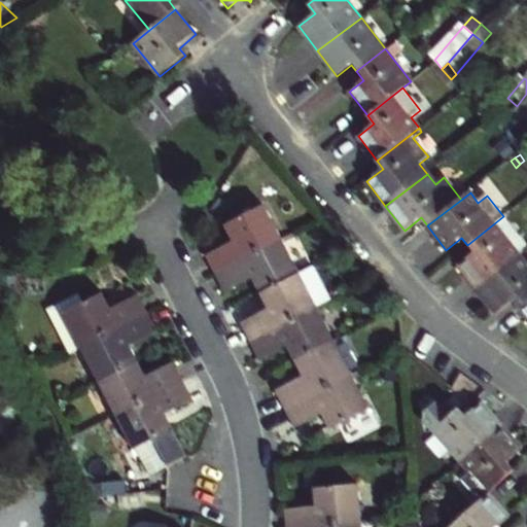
[(205,255),(214,274),(281,240),(262,205),(223,225),(232,242),(205,255)]
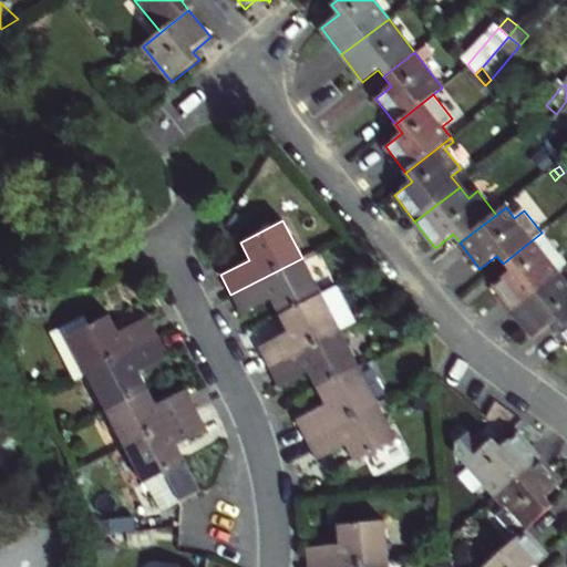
[(493,286),(513,311),(559,275),(556,271),(566,265),(542,233),(503,264),(509,272),(493,286)]
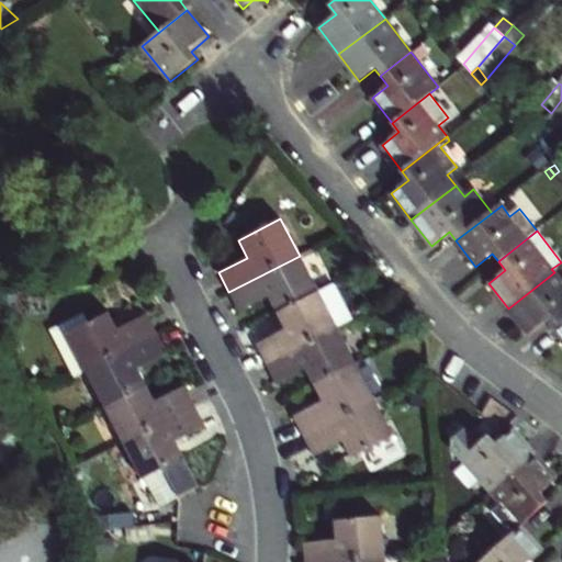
[(300,256),(228,292),(239,312),(268,298),(277,314),(318,292),(300,256)]
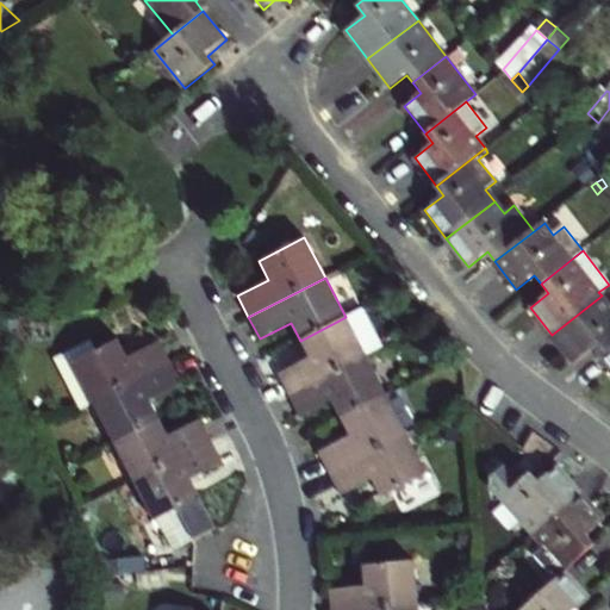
[(593,348),(602,358),(609,350),(609,306),(602,296),(552,335),(574,363),(593,348)]
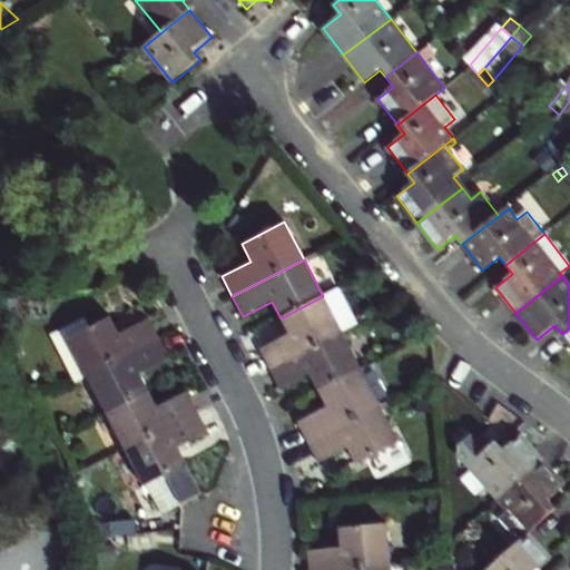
[(323,296),(281,318),(288,334),(259,350),(269,370),(342,332),(355,325),(337,288),(323,296)]
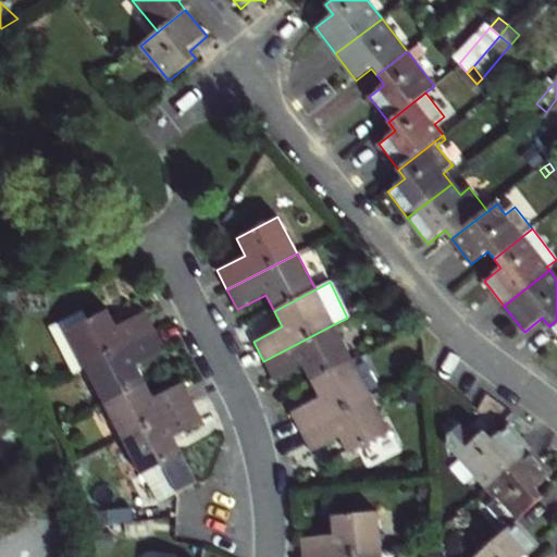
[(14,294),(2,296),(3,304),(15,301),(14,294)]
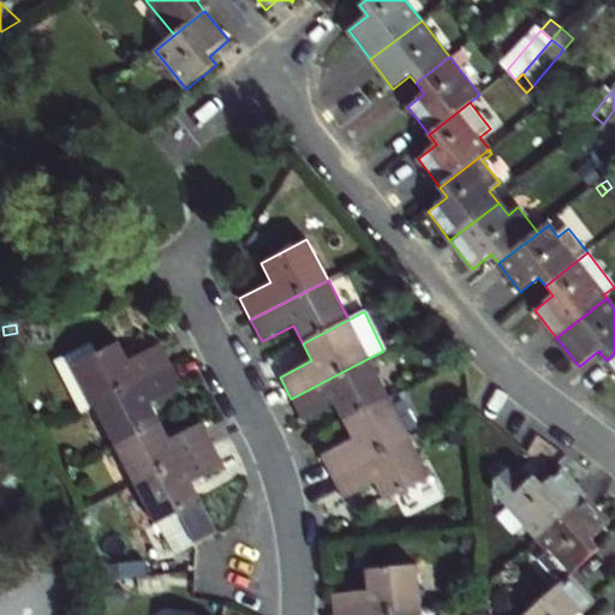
[(95,406),(172,365),(161,345),(130,362),(119,341),(73,366),(95,406)]
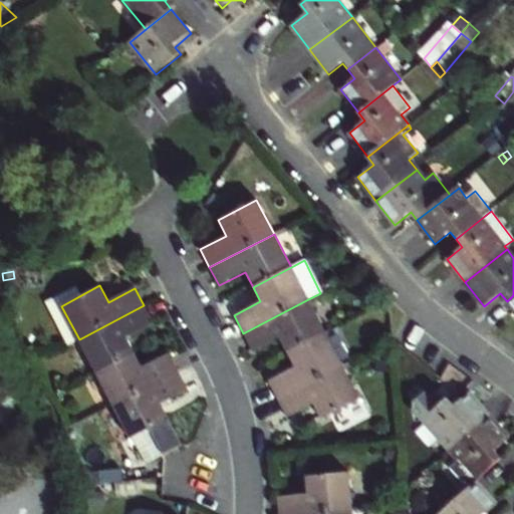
[(308,299),(243,333),(253,351),(279,337),(287,351),(325,332),(308,299)]
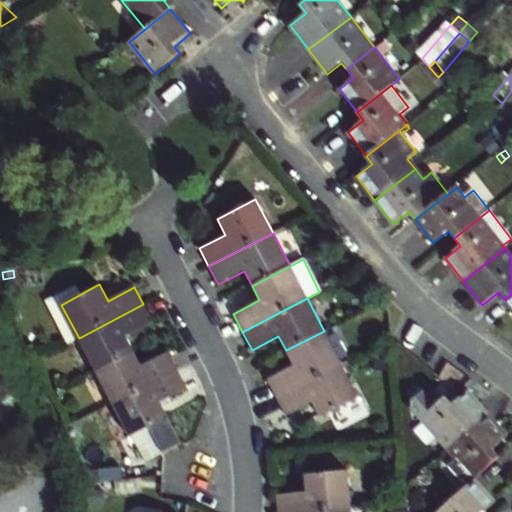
[(96,370),(134,350),(126,336),(152,322),(143,304),(79,338),(96,370)]
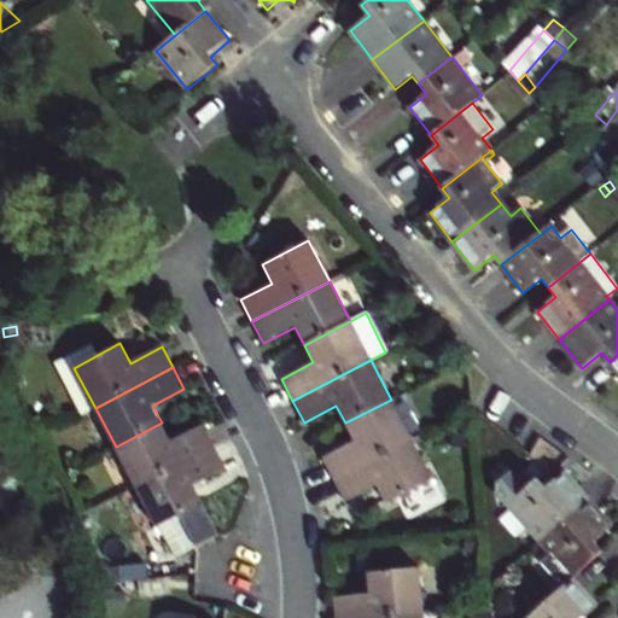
[(333,478),(410,438),(391,400),(345,423),(354,441),(322,456),(333,478)]
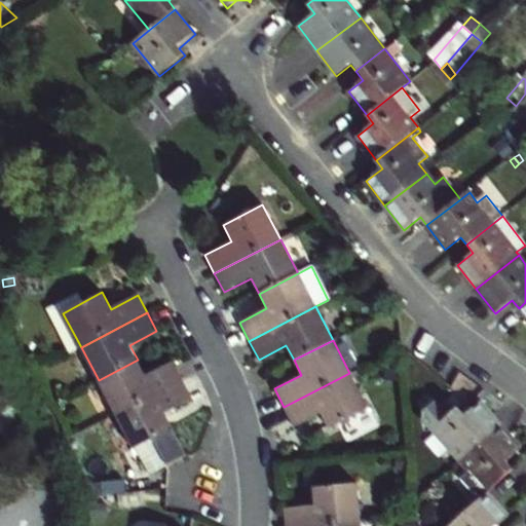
[(138,360),(99,380),(116,414),(181,380),(172,361),(145,374),(138,360)]
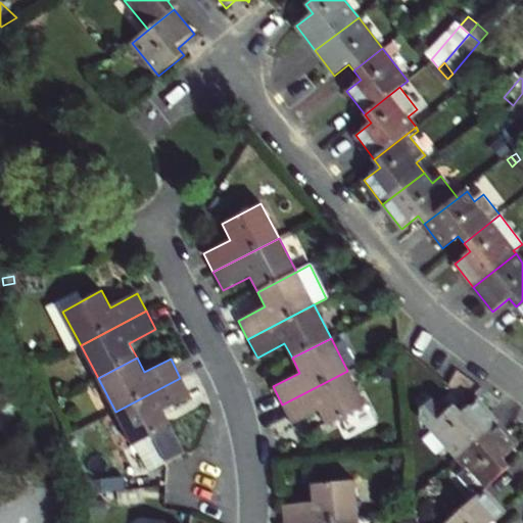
[(319,410),(327,426),(366,406),(347,371),(282,405),(291,424),(319,410)]
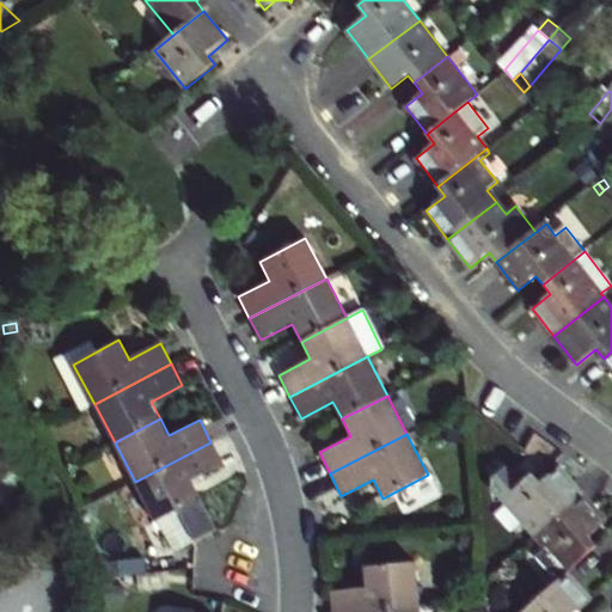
[(210,442),(135,482),(173,554),(218,531),(191,481),(222,464),(210,442)]
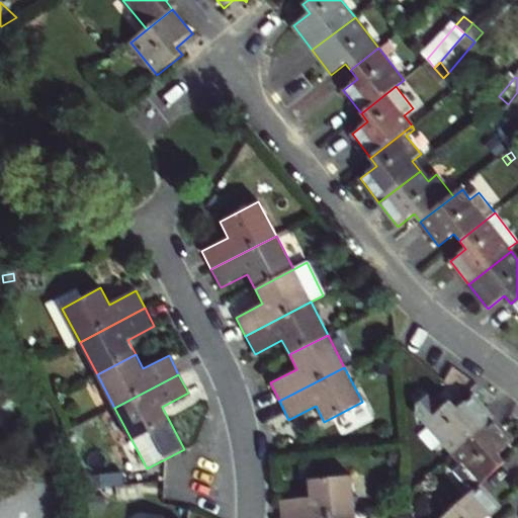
[(425,425),(452,454),(495,417),(475,394),(457,409),(450,402),(441,410),(428,395),(417,404),(415,413),(425,425)]
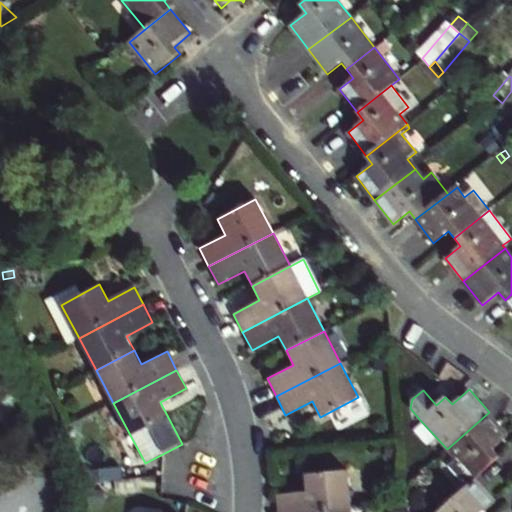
[(447,464),(467,485),(475,478),(500,456),(492,448),(508,434),(489,412),(447,449),(455,458),(447,464)]
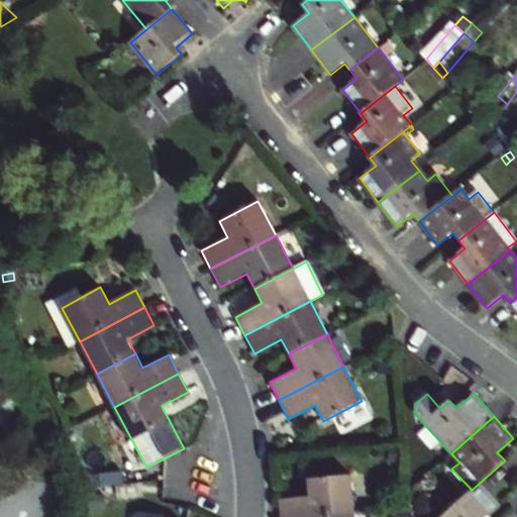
[(398,448),(389,449),(390,459),(399,459),(398,448)]
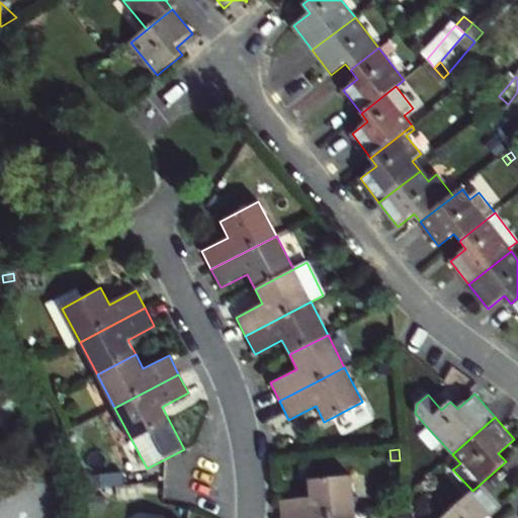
[(89,453),(79,459),(89,482),(100,476),(89,453)]
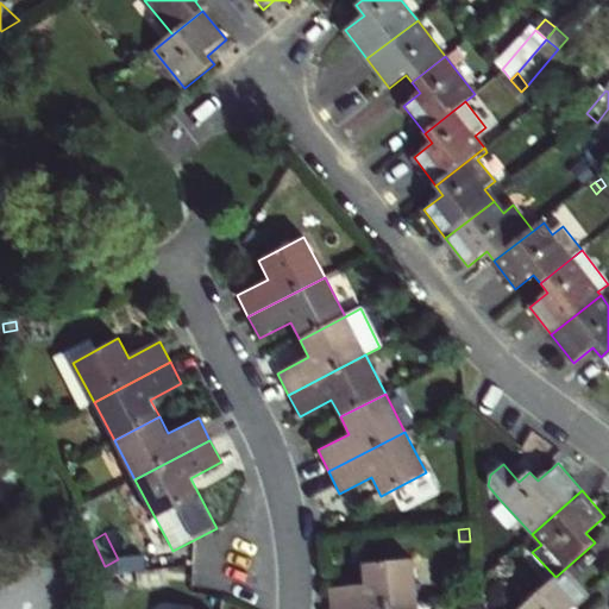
[(328,588),(330,608),(362,608),(416,604),(413,560),(360,565),(363,585),(328,588)]
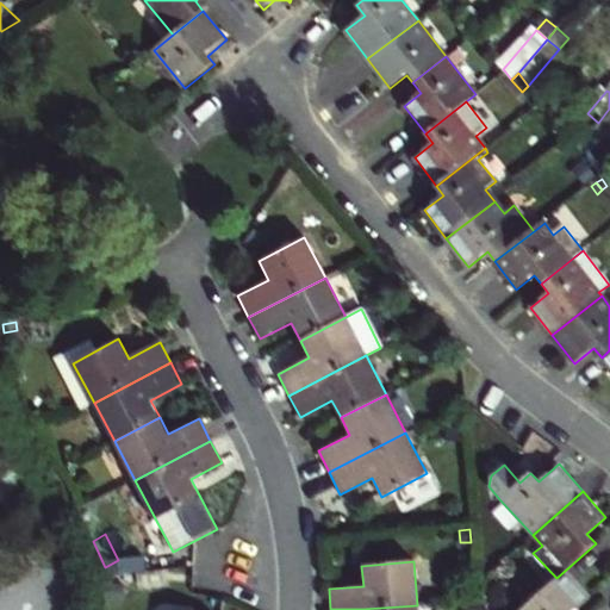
[(520,609),(576,609),(591,597),(566,570),(556,578),(520,609)]
